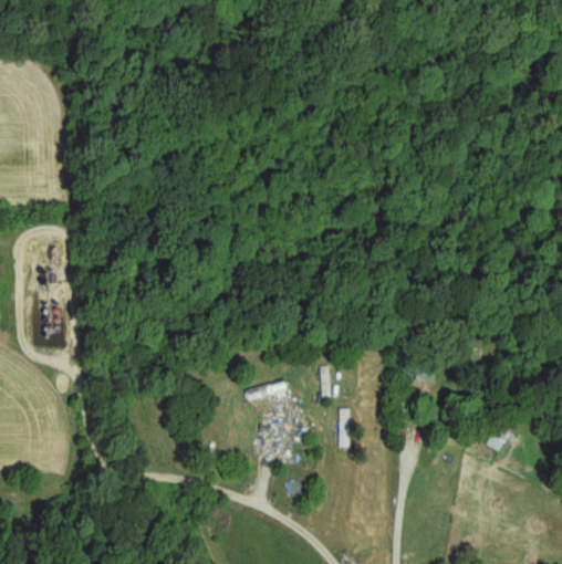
[(321,365),(321,399),(330,399),(330,365),(321,365)]
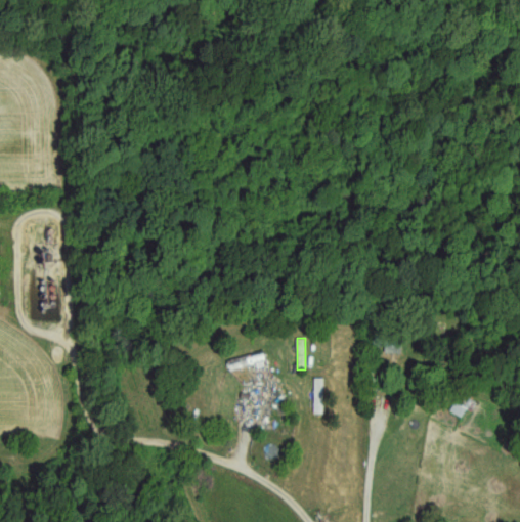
[(227,368),(263,363),(261,353),(226,358),(227,368)]
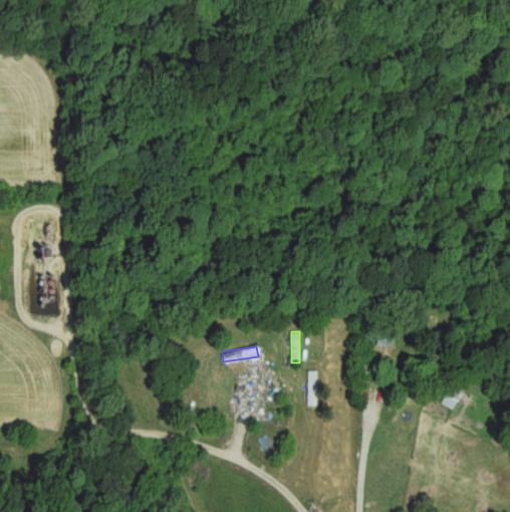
[(453,410),(464,395),(452,386),(440,401),(453,410)]
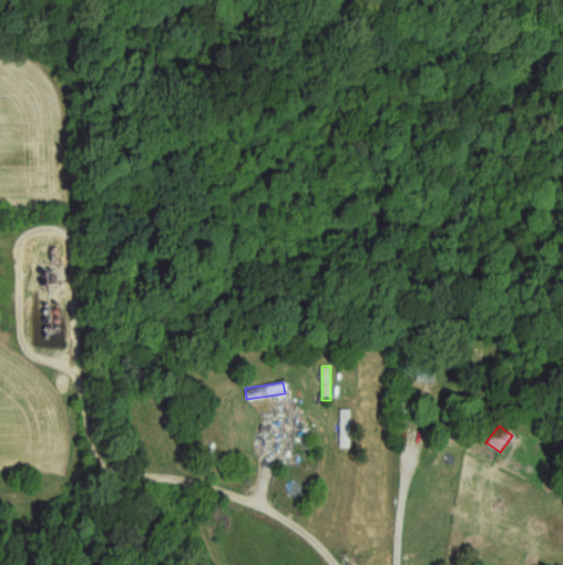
[(284,464),(319,472),(324,450),(288,442),(284,464)]
